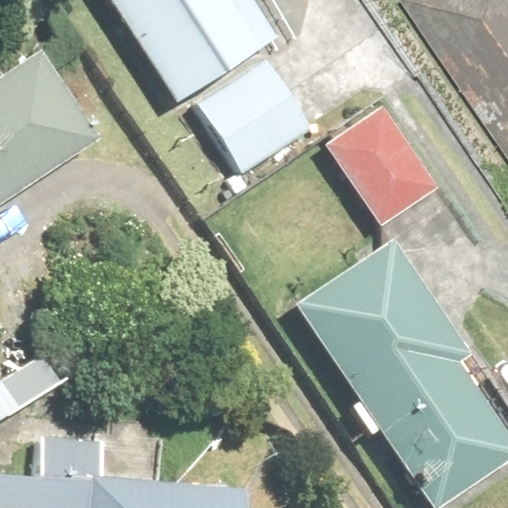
[(259,47),(274,36),(249,0),(113,0),(236,183),(315,130),(259,47)]
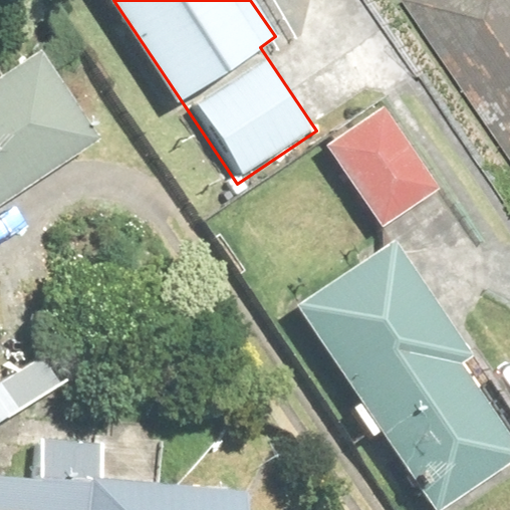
[(423,0),(509,126),(509,0),(423,0)]
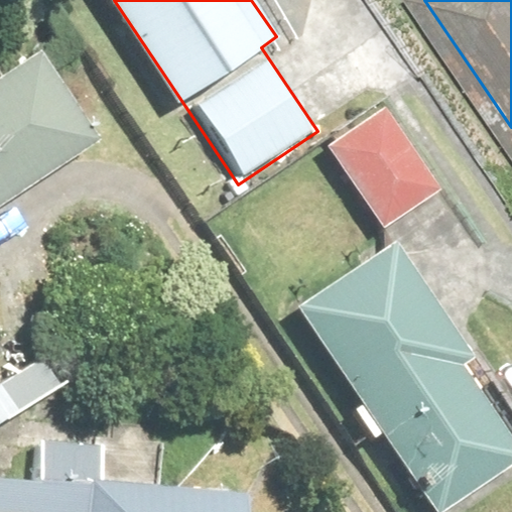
[(0,211),(98,142),(31,48),(0,70),(0,211)]
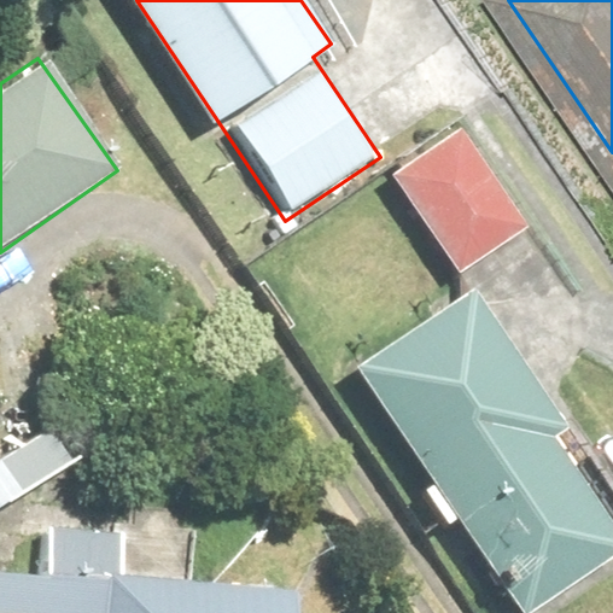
[(467,134),(400,176),(460,273),(527,229),(467,134)]
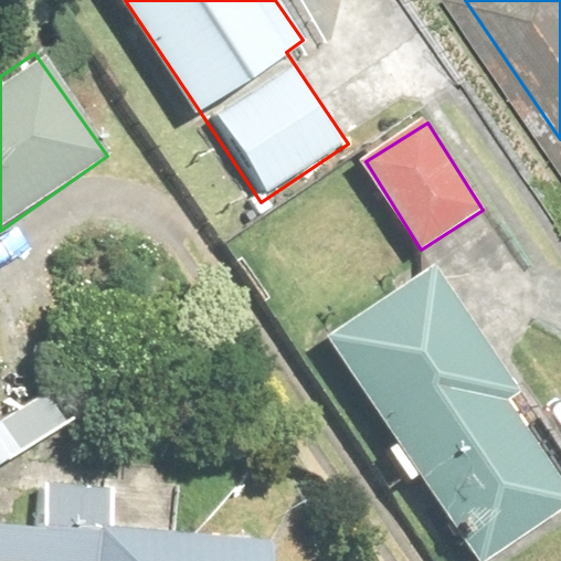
[(560,475),(422,271),(325,336),(474,557),(560,498),(560,475)]
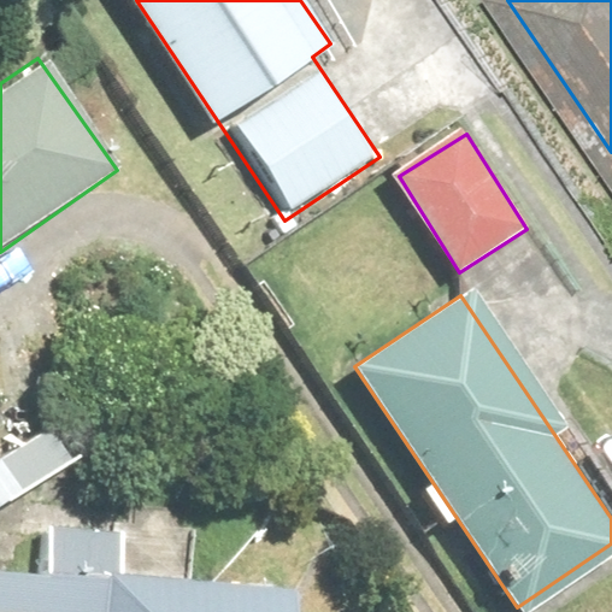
[(0,398),(0,434),(17,425),(0,398)]
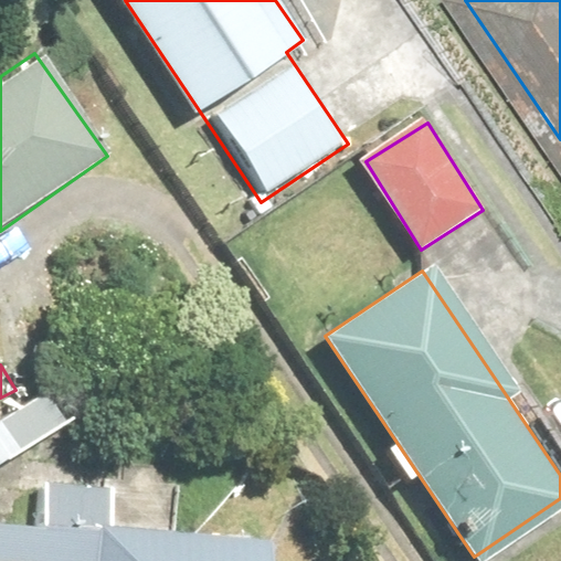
[(165,491),(43,480),(39,527),(0,522),(0,560),(276,560),(277,549),(161,539),(165,491)]
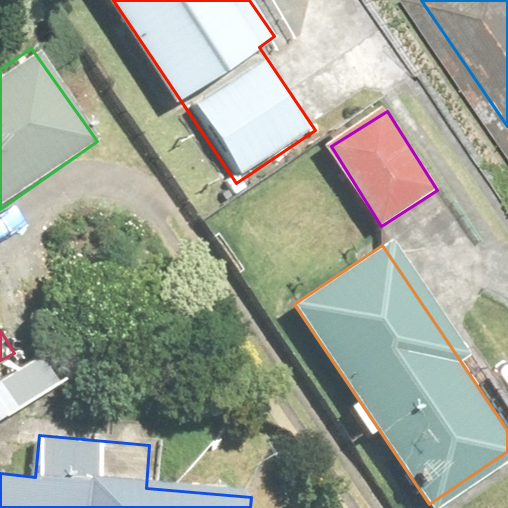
All buildings are outlined.
